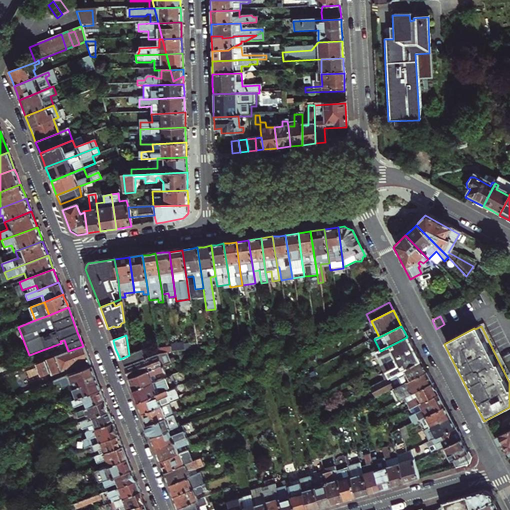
[(410,342),(407,337),(380,351),(375,353),(381,366),(413,349),(410,342)]
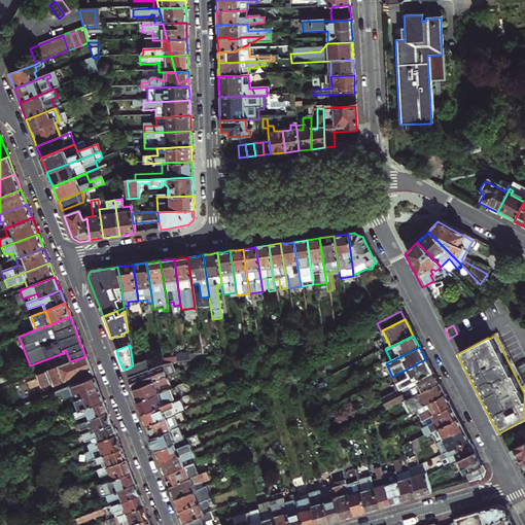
[(70,361),(8,386),(11,393),(26,388),(28,393),(46,386),(47,389),(76,378),(78,384),(94,378),(93,376),(85,356),(70,361)]
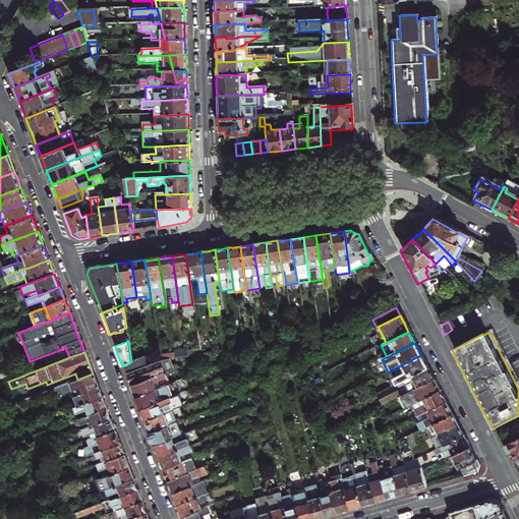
[(420,355),(388,372),(395,385),(427,368),(423,361),(420,355)]
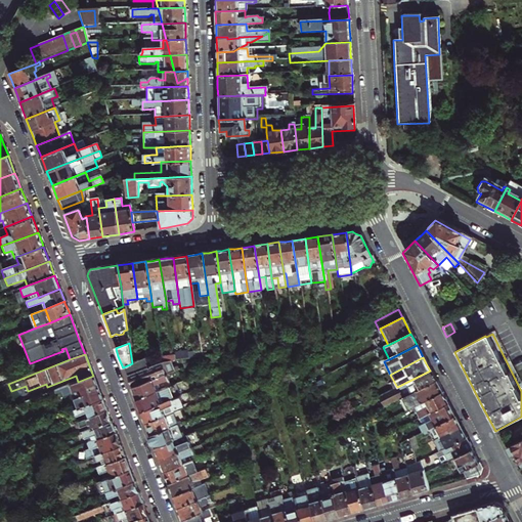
[(123,367),(126,377),(146,368),(145,358),(132,363),(123,367)]
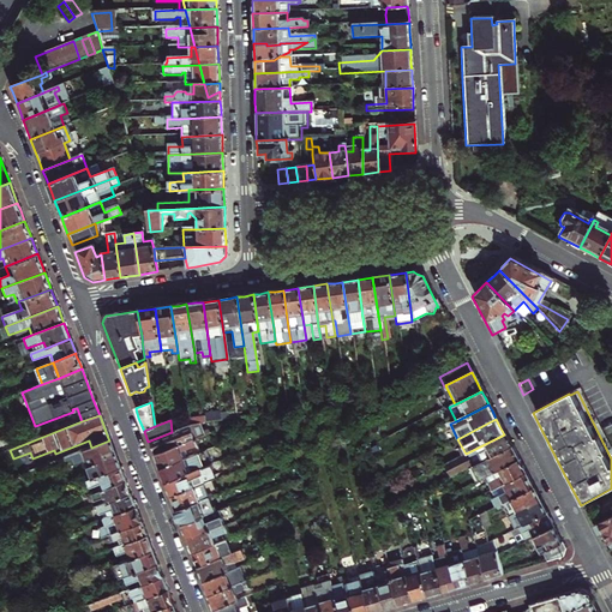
[(150,448),(154,455),(193,439),(208,435),(207,431),(201,433),(198,425),(191,427),(190,425),(172,432),(148,442),(150,448)]
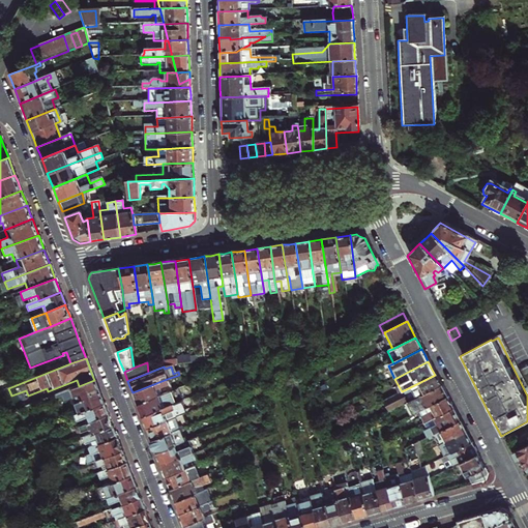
[(388,413),(407,403),(441,386),(437,379),(435,375),(402,391),(383,402),(388,413)]
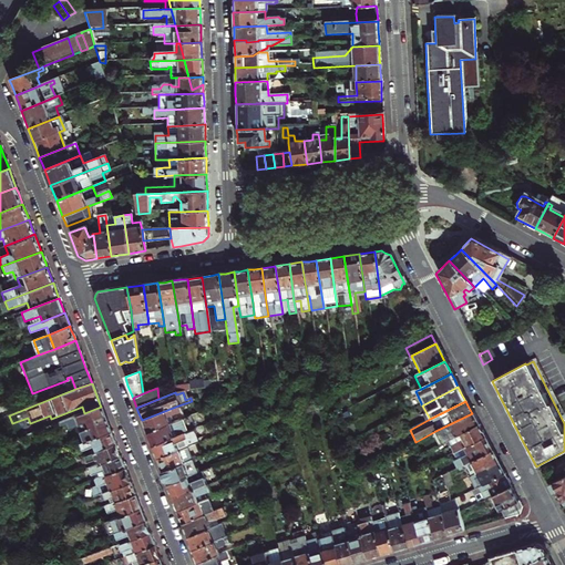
[(178,406),(142,420),(144,427),(146,433),(172,423),(170,417),(181,412),(178,406)]
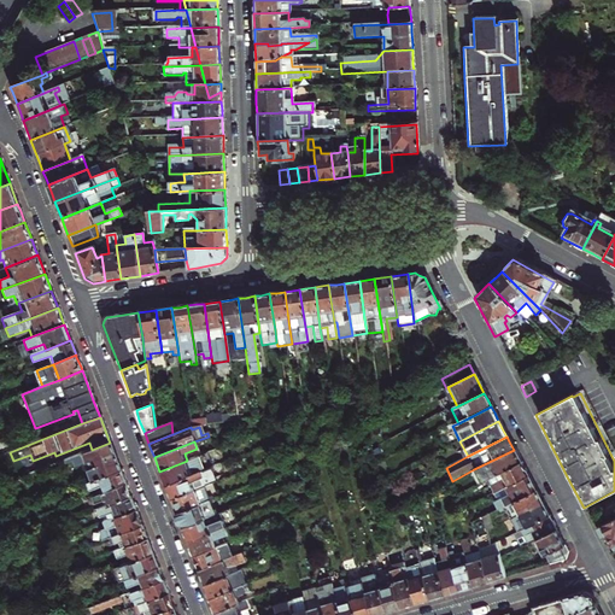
[(92,450),(63,461),(64,463),(71,461),(74,467),(86,462),(93,481),(121,470),(118,464),(113,451),(110,443),(92,450)]
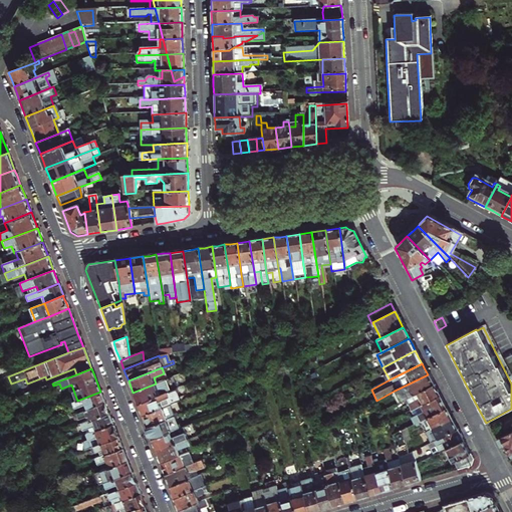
[(401,403),(404,401),(433,386),(430,379),(428,374),(395,391),(401,403)]
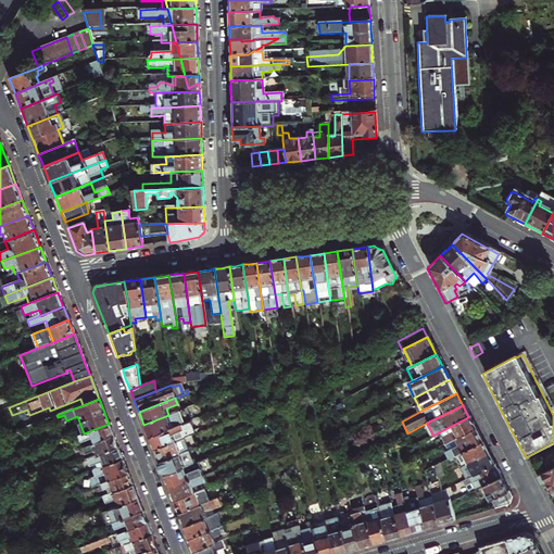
[(149,438),(179,426),(190,422),(186,412),(179,414),(179,412),(168,415),(143,425),(147,432),(149,438)]
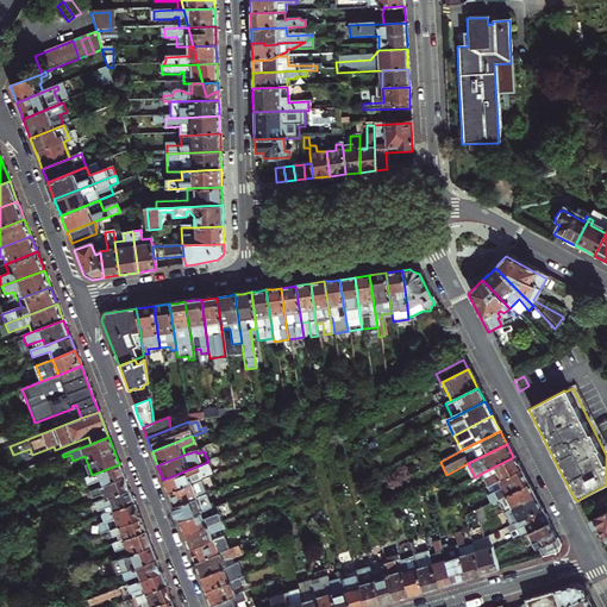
[(513,457),(479,475),(486,489),(520,470),(517,462),(513,457)]
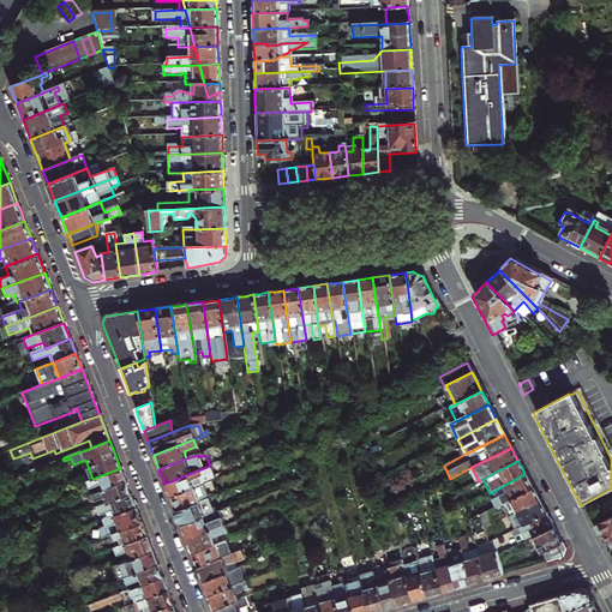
[(210,466),(198,471),(165,484),(167,491),(169,497),(202,485),(211,481),(209,475),(213,474),(210,466)]
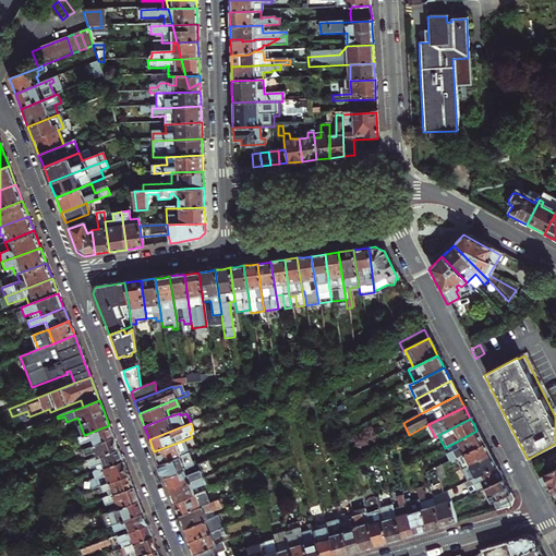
[(111,431),(109,425),(84,435),(79,437),(81,444),(88,442),(91,446),(113,437),(111,431)]
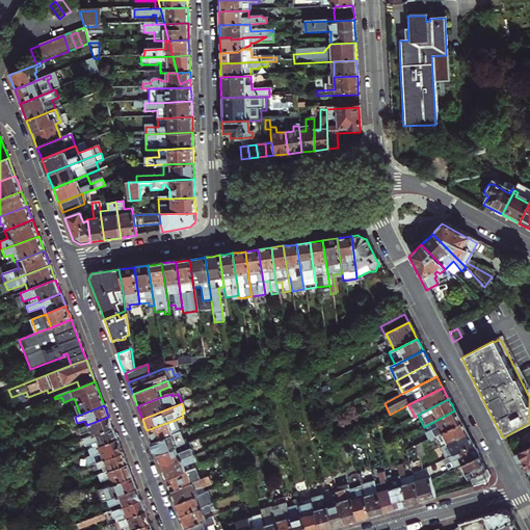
[(454,411),(424,427),(427,433),(424,434),(427,441),(461,424),(457,417),(454,411)]
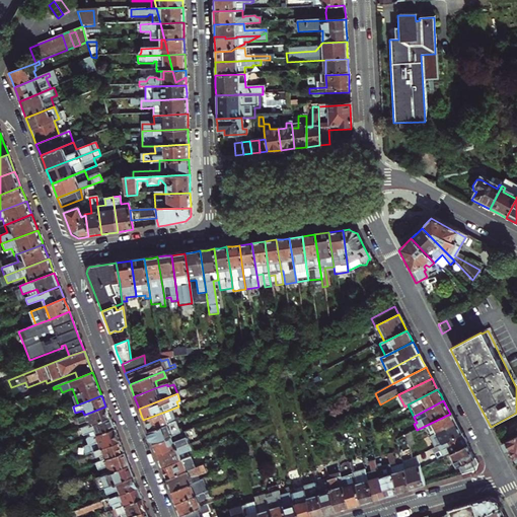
[(107,412),(105,407),(84,415),(77,418),(80,424),(86,421),(88,427),(109,418),(107,412)]
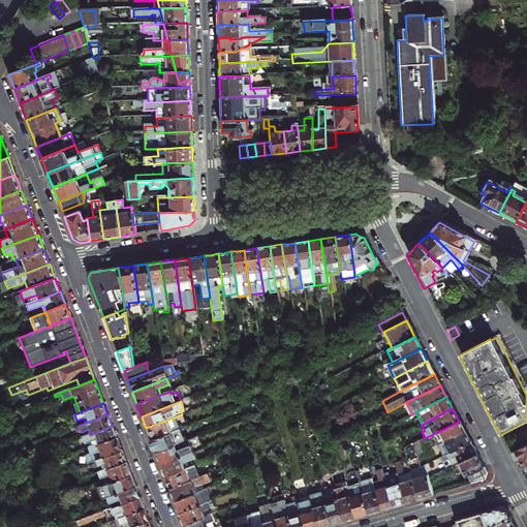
[(149,434),(151,440),(177,431),(178,430),(174,417),(146,428),(149,434)]
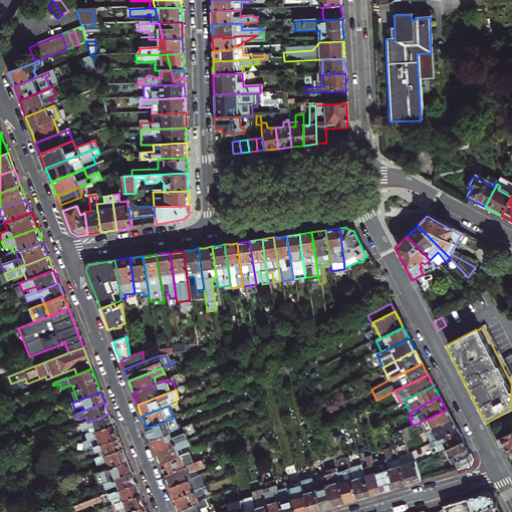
[(419,437),(425,433),(451,420),(448,414),(446,410),(413,426),(419,437)]
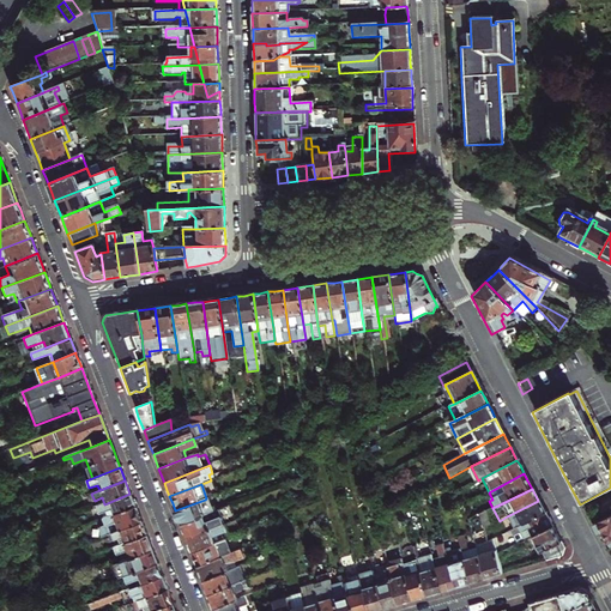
[(129,494),(104,504),(96,507),(98,514),(108,510),(110,516),(135,507),(132,500),(129,494)]
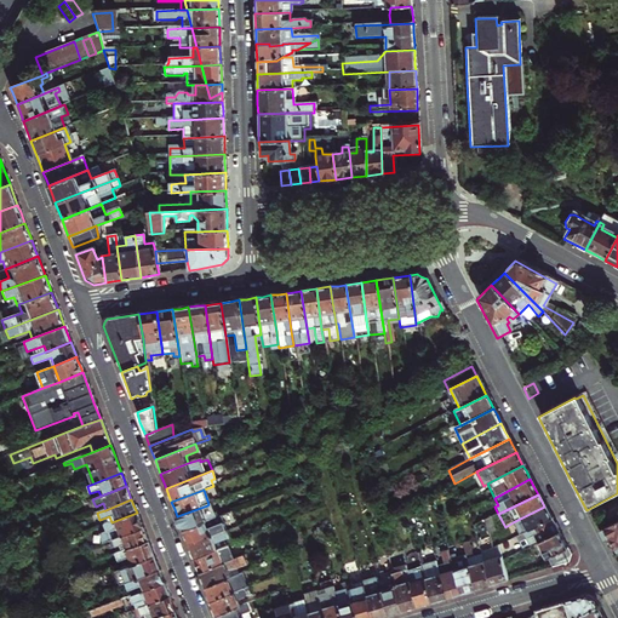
[(611,516),(613,524),(617,521),(617,504),(607,510),(611,516)]
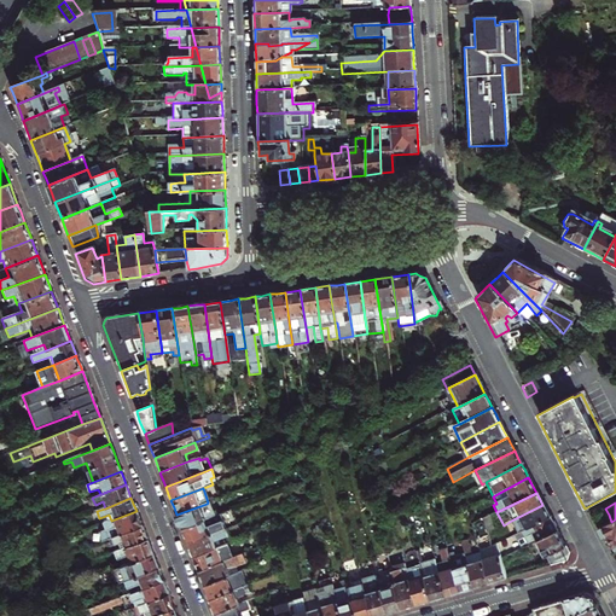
[(182,529),(207,519),(211,517),(207,504),(176,515),(180,523),(182,529)]
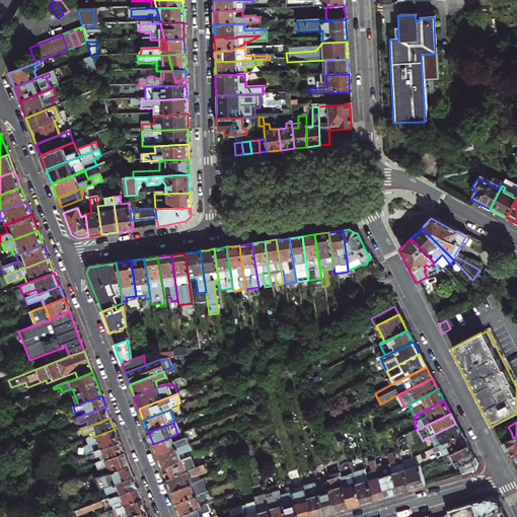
[(455,424),(429,437),(435,448),(461,435),(458,429),(455,424)]
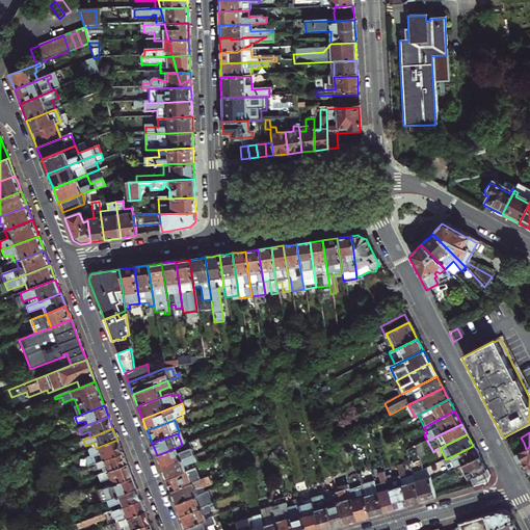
[(93,465),(101,461),(122,453),(120,447),(117,440),(96,448),(87,451),(89,457),(87,458),(86,460),(86,462),(86,466),(87,467),(93,465)]
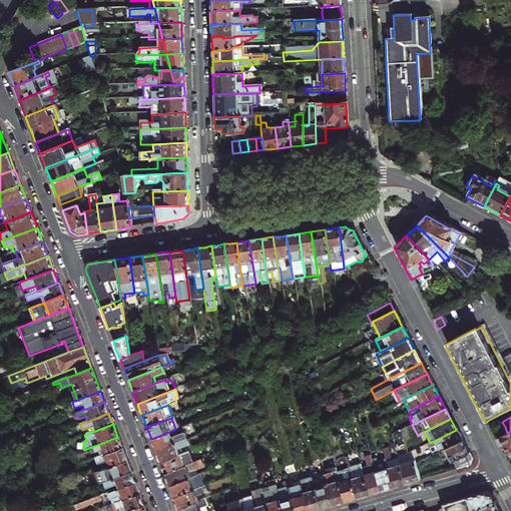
[(437,453),(444,450),(461,441),(458,435),(456,430),(430,443),(426,445),(429,450),(433,447),(437,453)]
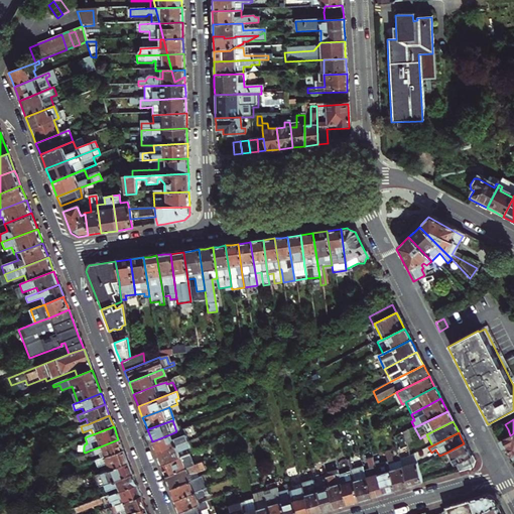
[(154,448),(156,454),(189,440),(186,434),(174,438),(172,433),(152,441),(154,448)]
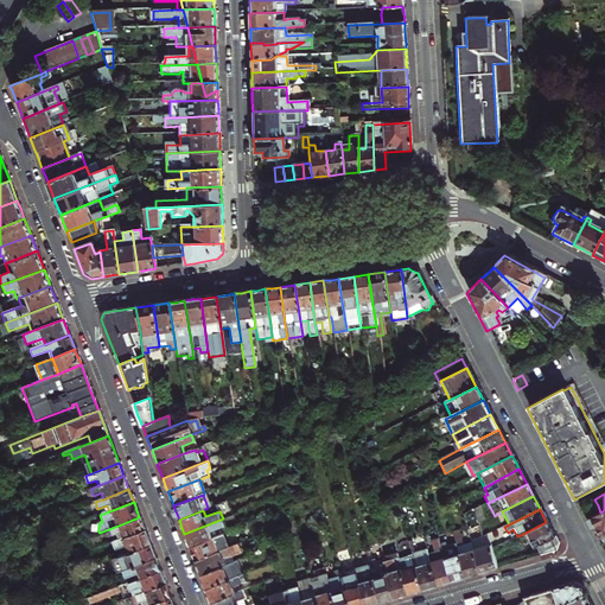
[(600,543),(604,541),(604,510),(600,513),(585,521),(587,526),(591,532),(596,529),(600,537),(598,539),(600,543)]
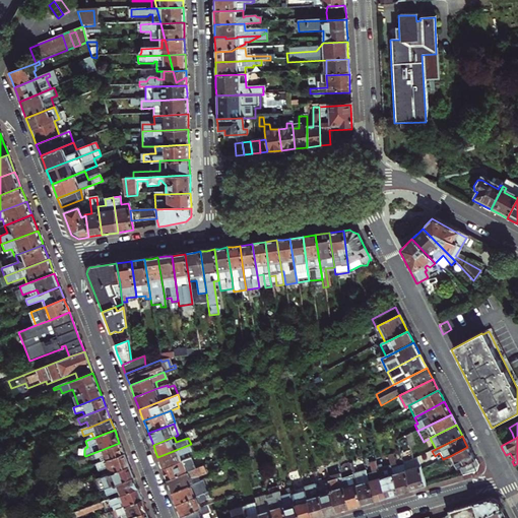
[(103,462),(124,454),(122,449),(119,443),(99,451),(90,454),(92,460),(102,457),(103,462)]
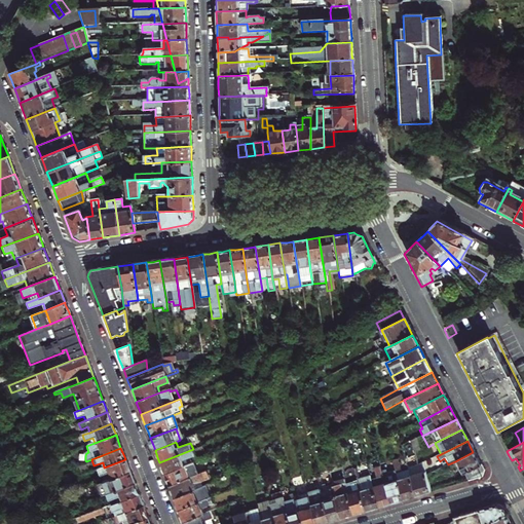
[(193,449),(159,462),(161,468),(164,474),(185,465),(183,460),(195,455),(193,449)]
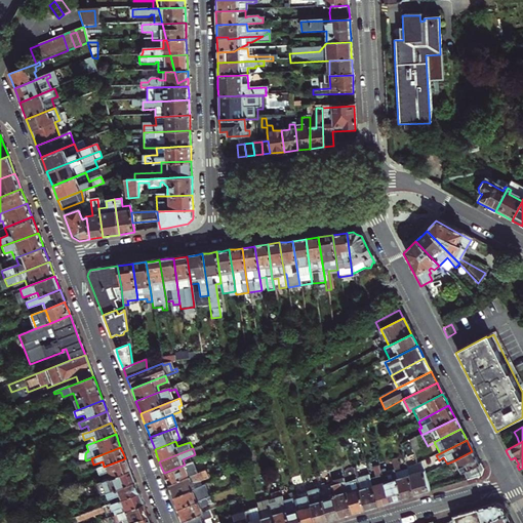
[(454,460),(465,481),(479,477),(482,470),(477,459),(472,451),(454,460)]
